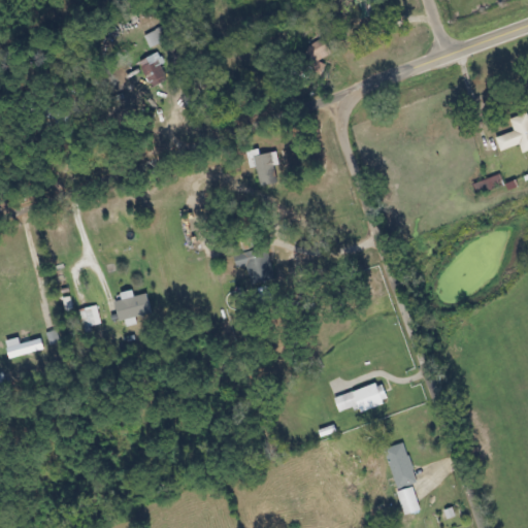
[(151,47),(168,42),(163,29),(146,35),(151,47)]
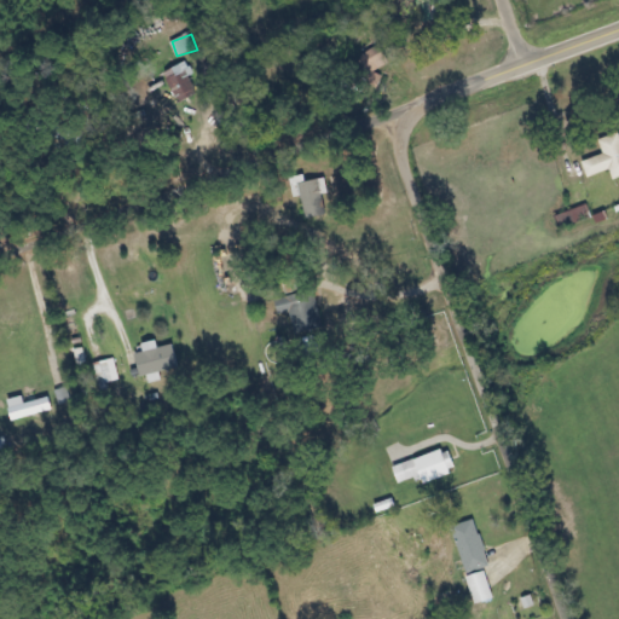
[(379,74),(389,57),(371,46),(352,79),(375,92),(383,77),(379,74)]
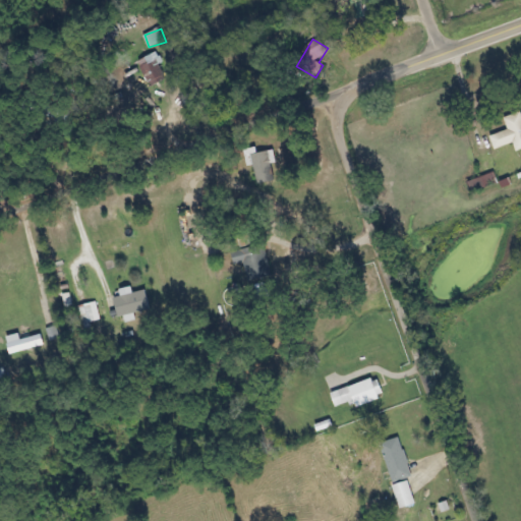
[(166,80),(161,64),(163,63),(160,52),(139,59),(149,87),(166,80)]
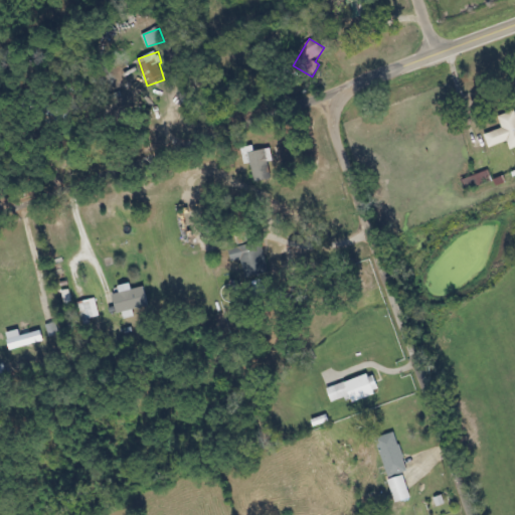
[(514,148),(514,111),(498,117),(502,128),(484,135),(489,148),(507,142),(510,150),(514,148)]
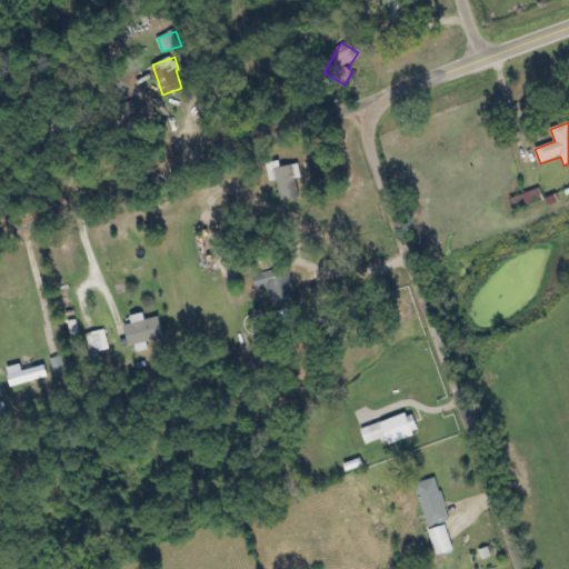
[(299,163),(280,167),(279,161),(266,163),(272,192),(279,191),(281,201),(300,198),(296,179),(301,178),(299,163)]
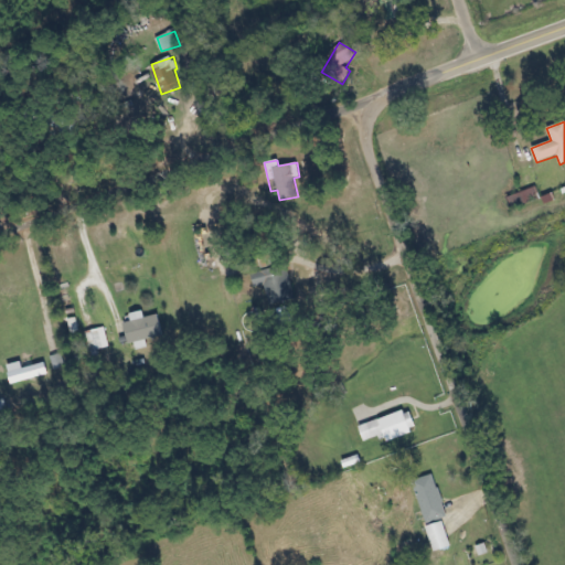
[(147,345),(146,339),(162,337),(160,315),(144,317),(142,311),(129,313),(130,322),(124,323),(127,348),(147,345)]
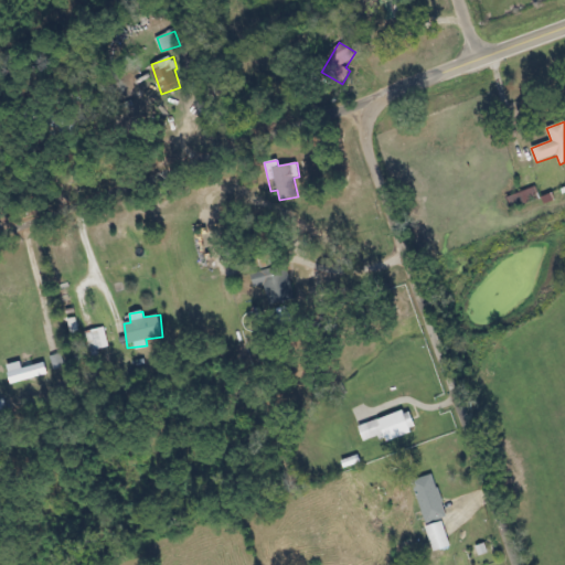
[(92,352),(110,348),(105,328),(86,332),(92,352)]
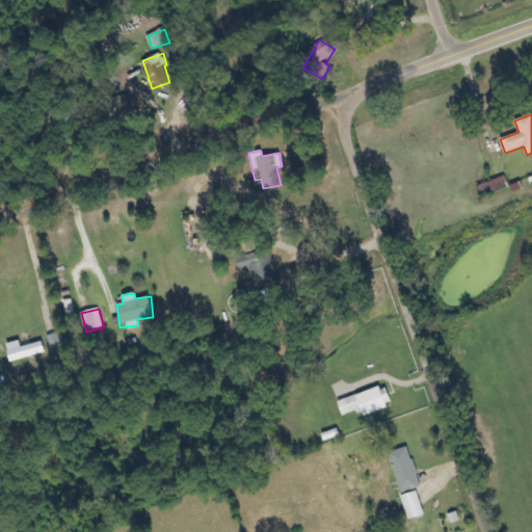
[(8,361),(45,354),(43,343),(20,347),(19,341),(5,344),(8,361)]
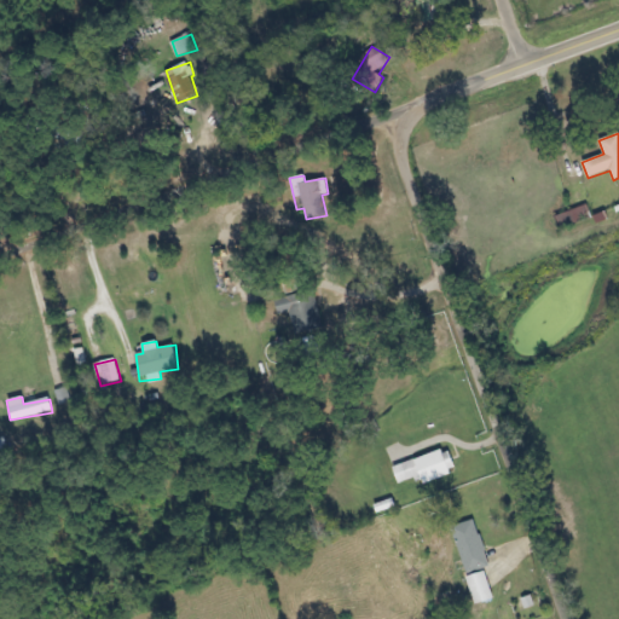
[(393,468),(398,484),(416,478),(418,485),(456,473),(449,449),(393,468)]
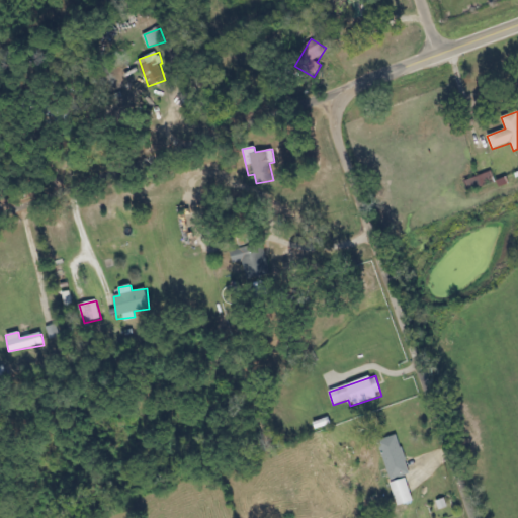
[(379,440),(390,481),(409,477),(400,435),(379,440)]
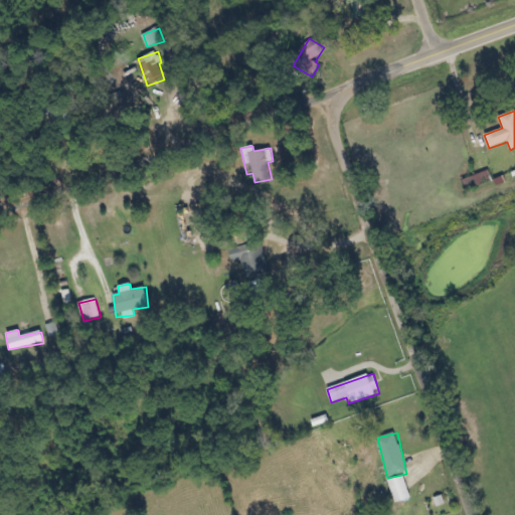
[(410,498),(403,475),(387,480),(395,503),(410,498)]
